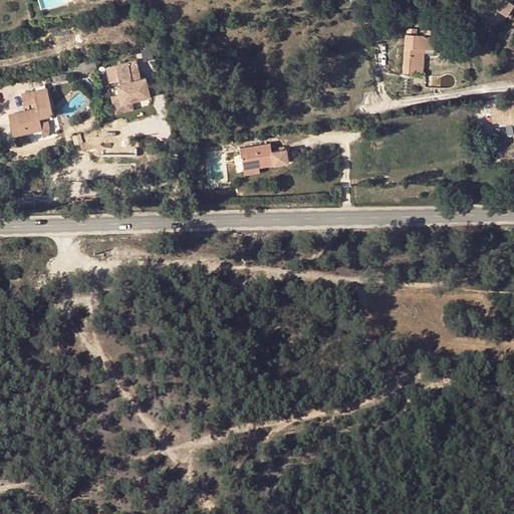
[(506,0),(492,0),(489,5),(505,16),(513,5),(506,0)]
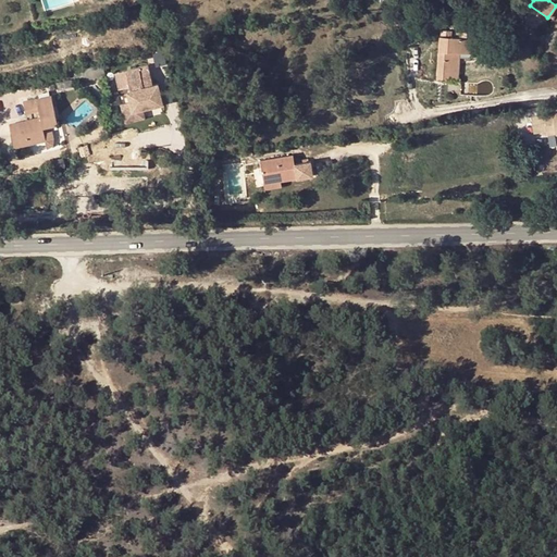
[(547,17),(530,5),(523,15),(541,27),(547,17)]
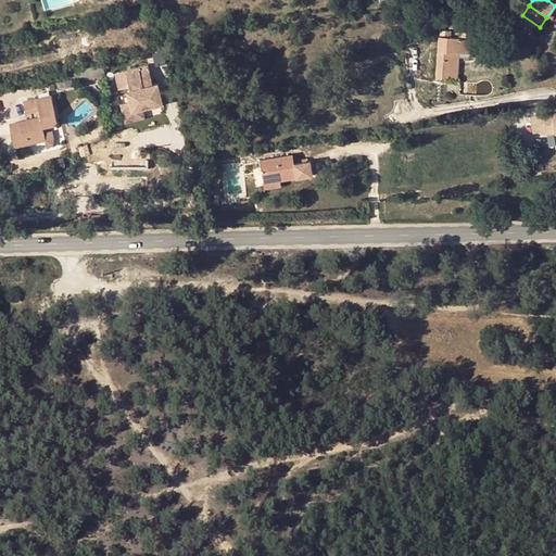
[(58,14),(45,17),(46,26),(60,23),(58,14)]
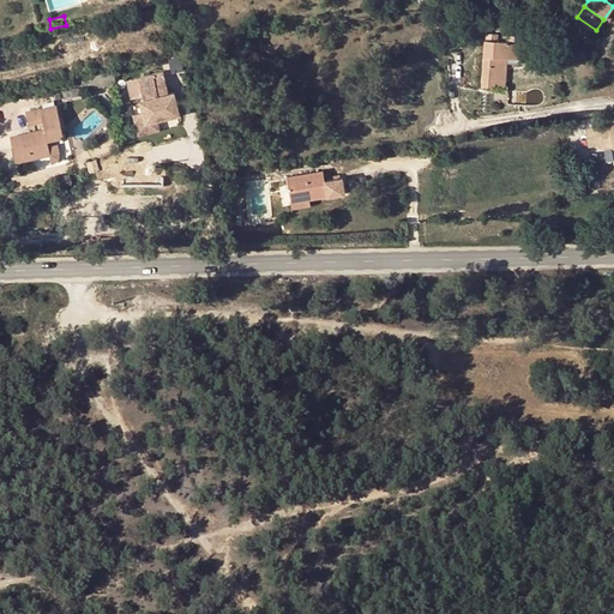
[(523,60),(524,43),(485,41),(482,88),(495,88),(498,58),(506,59),(523,60)]
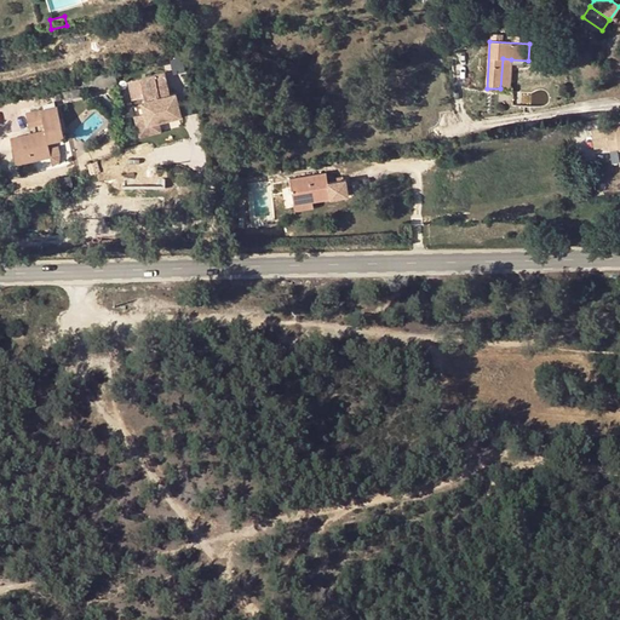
[(503,58),(500,89),(509,90),(511,59),(503,58)]
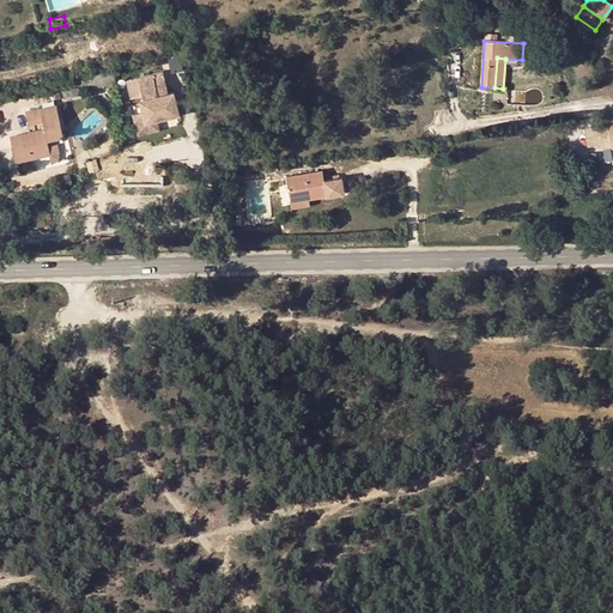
[(139,135),(163,129),(161,119),(182,114),(177,90),(169,91),(165,71),(127,79),(131,98),(141,96),(145,111),(134,114),(139,135)]
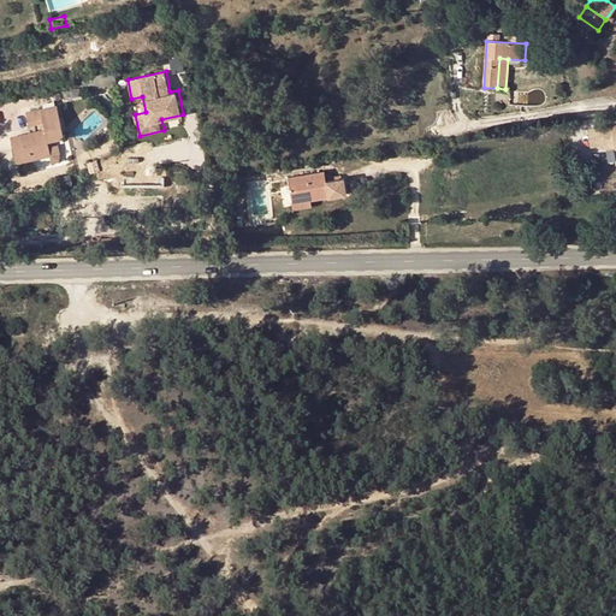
[(132,100),(135,112),(144,111),(142,99),(132,100)]
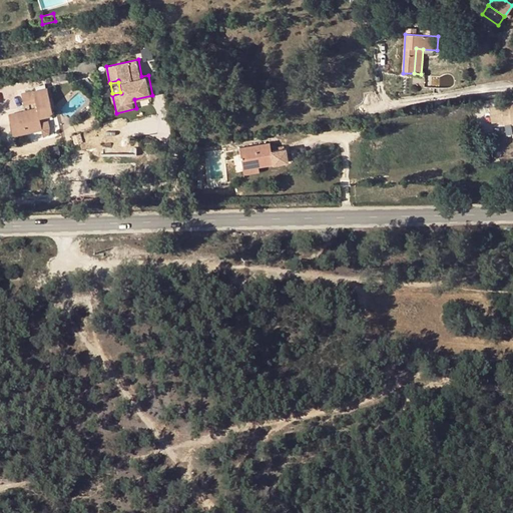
[(40,117),(53,114),(47,88),(22,95),(24,105),(36,102),(38,108),(10,115),(15,135),(27,132),(42,128),(41,123),(40,117)]
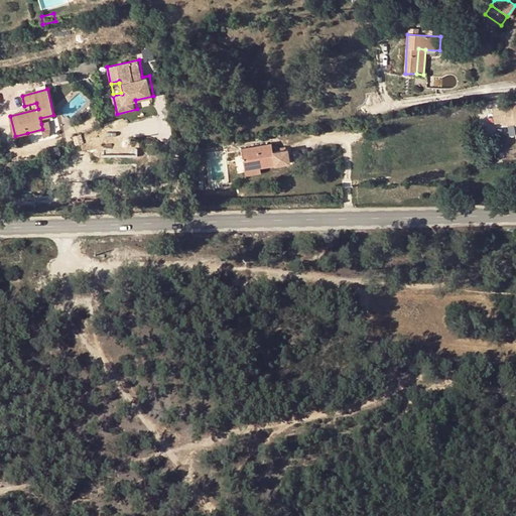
[(515,105),(505,107),(507,121),(508,125),(515,123),(515,105)]
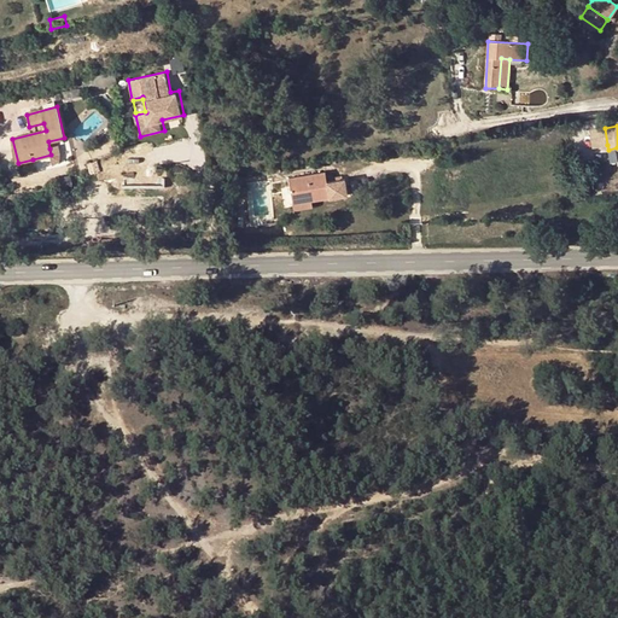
[(607,145),(605,128),(590,130),(593,147),(607,145)]
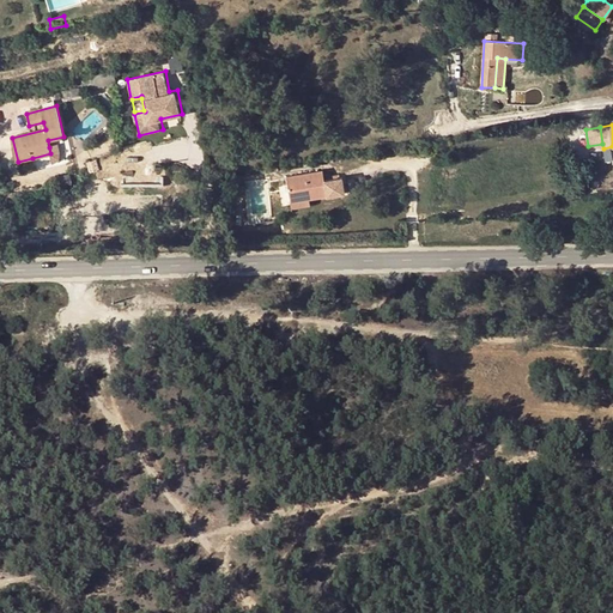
[(58,145),(49,147),(50,153),(32,158),(34,169),(60,163),(61,159),(58,145)]
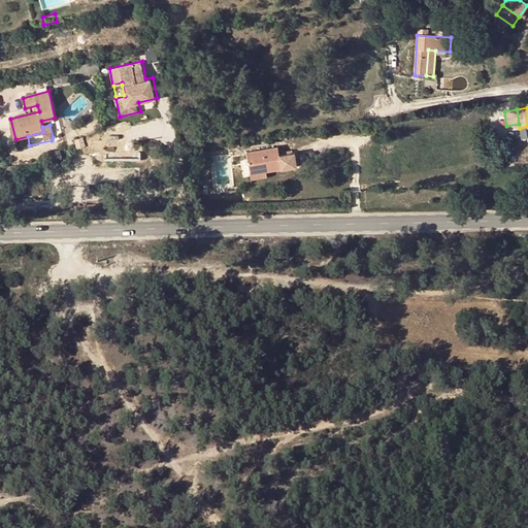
[(277,147),(248,153),(251,174),(266,171),(282,169),(297,166),(294,153),(279,156),(277,147)]
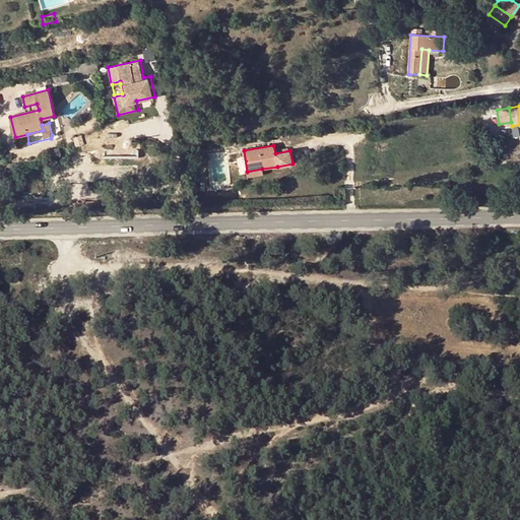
All buildings are outlined.
